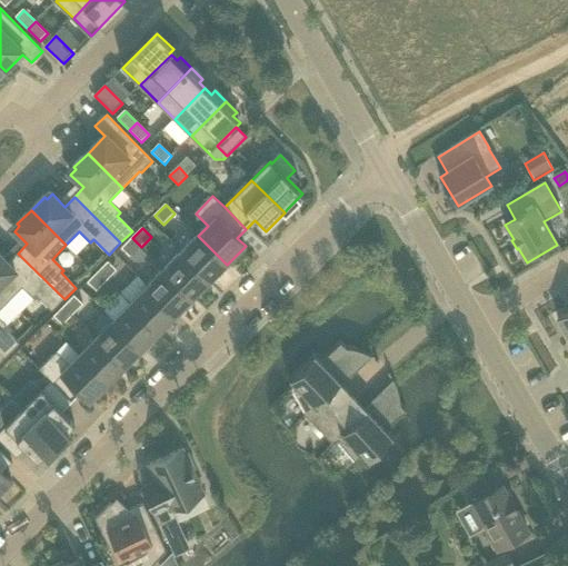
[(227,265),(198,236),(181,254),(210,281),(227,265)]
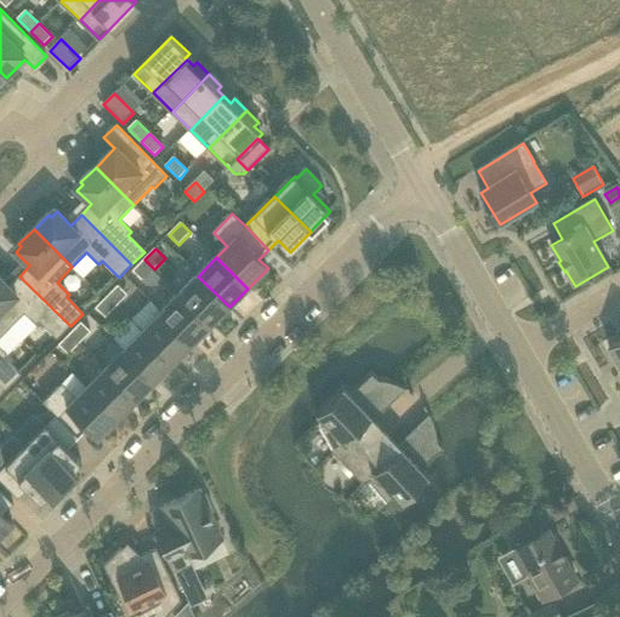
[(142,281),(154,269),(144,260),(134,272),(142,281)]
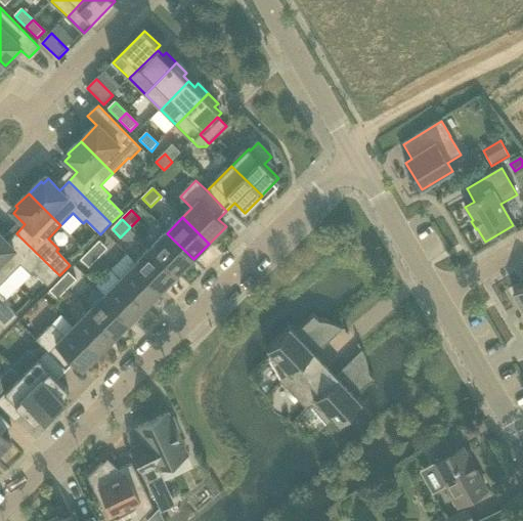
[(0,268),(9,277),(22,265),(32,275),(34,272),(48,287),(59,275),(16,233),(7,243),(0,234),(0,268)]
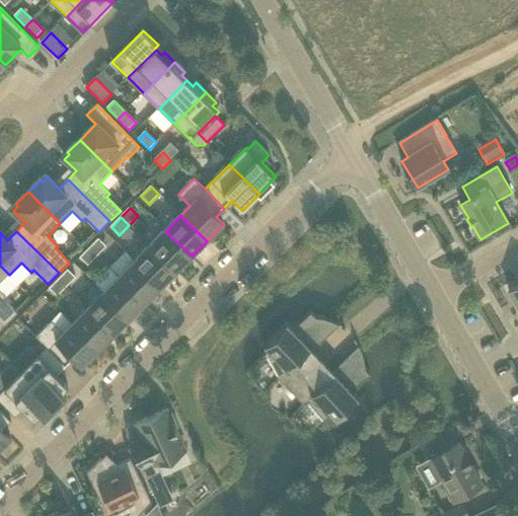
[(165,231),(150,246),(176,273),(192,256),(165,231)]
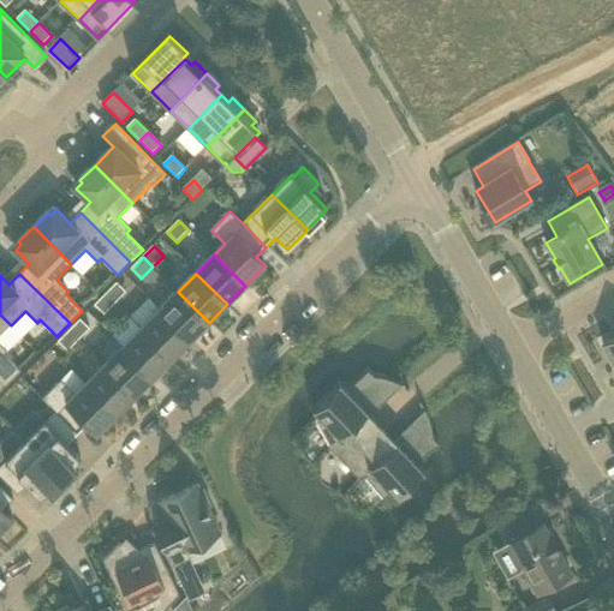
[(106,294),(115,304),(126,293),(117,283),(106,294)]
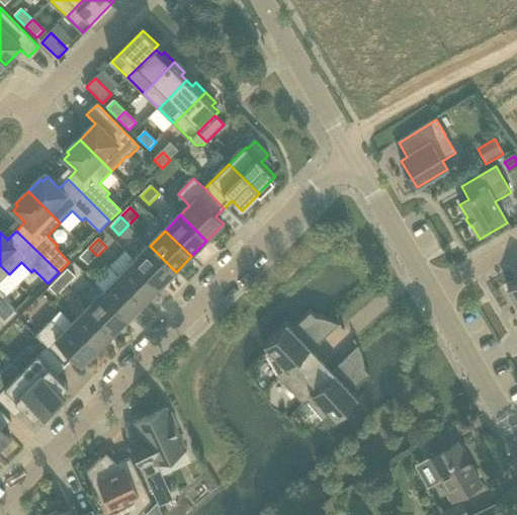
[(150,246),(135,261),(160,287),(176,272),(150,246)]
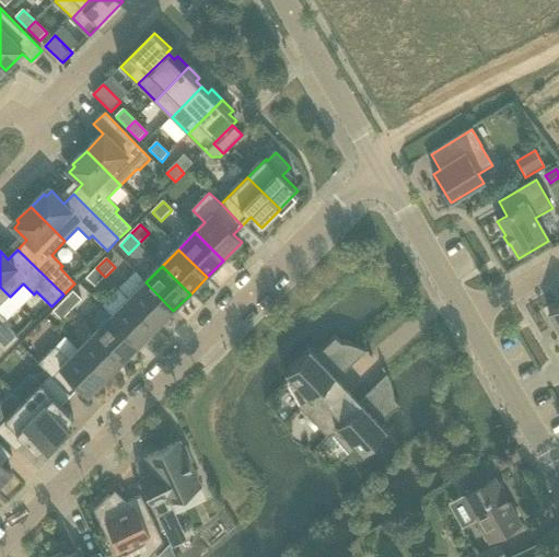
[(95,287),(105,277),(96,268),(86,278),(95,287)]
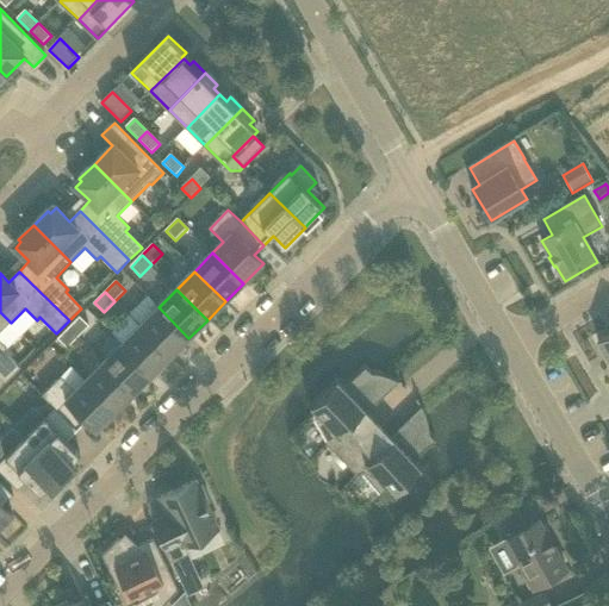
[(159,307),(140,326),(171,356),(188,338),(159,307)]
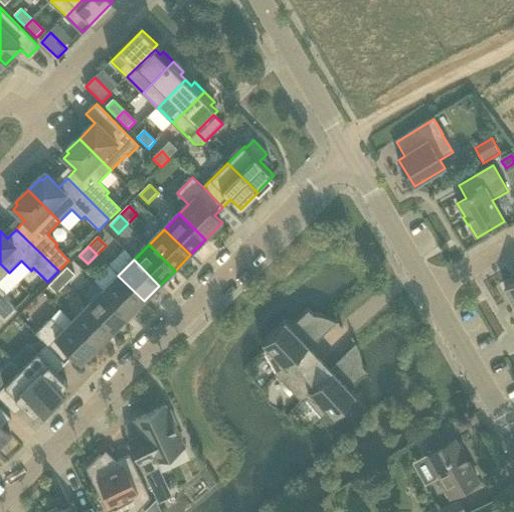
[(0,315),(7,322),(17,312),(4,298),(7,296),(0,288),(0,282),(9,273),(0,264),(0,315)]
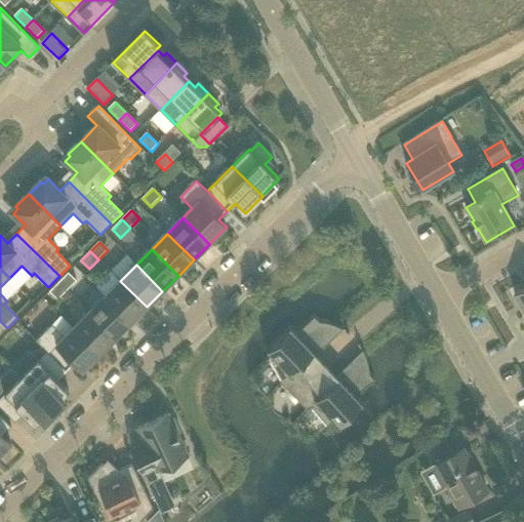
[(59,282),(68,290),(77,281),(69,274),(59,282)]
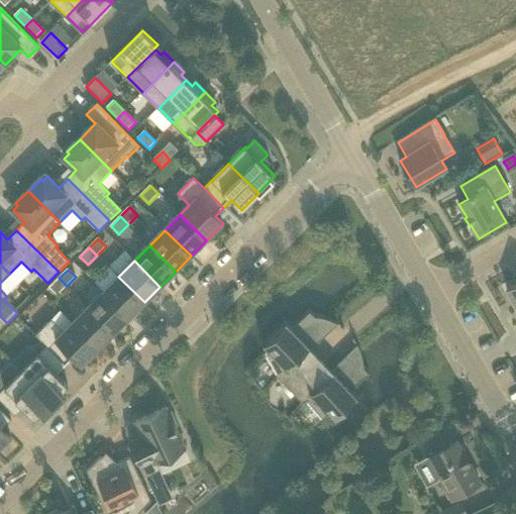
[(118,277),(103,292),(129,318),(144,302),(118,277)]
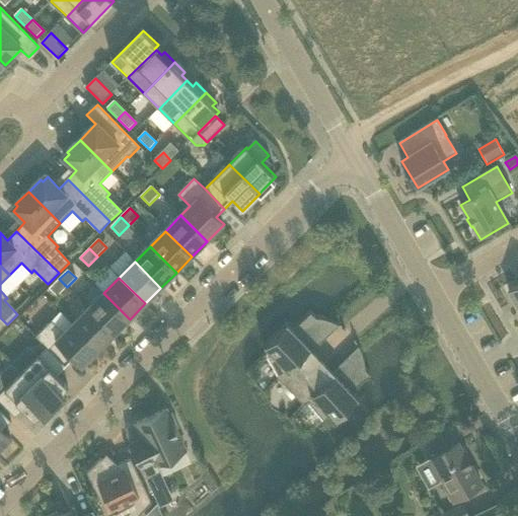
[(58,297),(67,287),(59,279),(50,289),(58,297)]
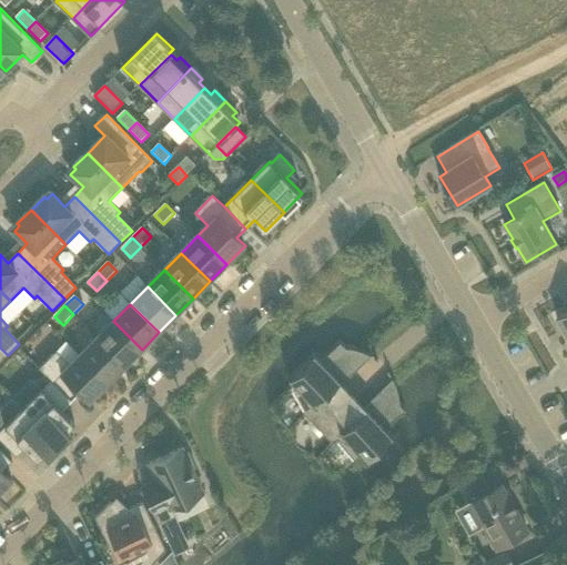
[(566,313),(557,319),(566,335),(566,313)]
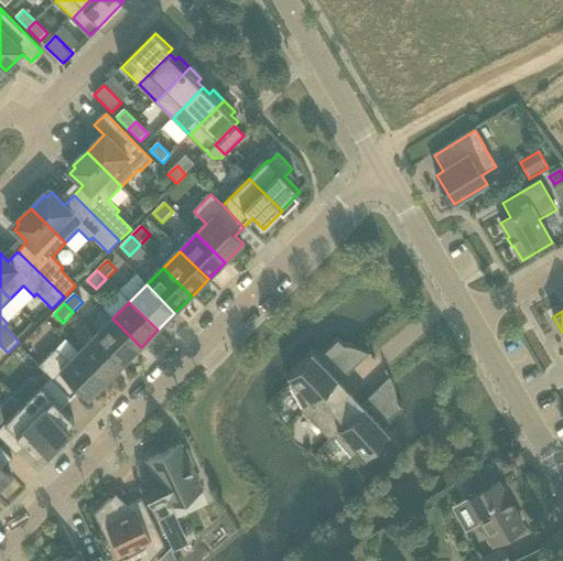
[(141,347),(112,319),(96,335),(125,364),(141,347)]
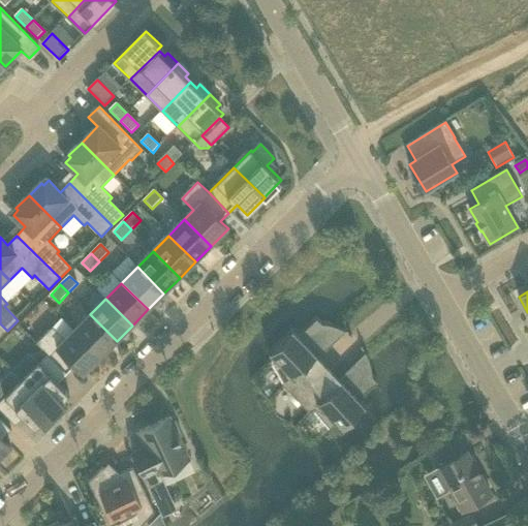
[(117,341),(90,314),(74,331),(101,357),(117,341)]
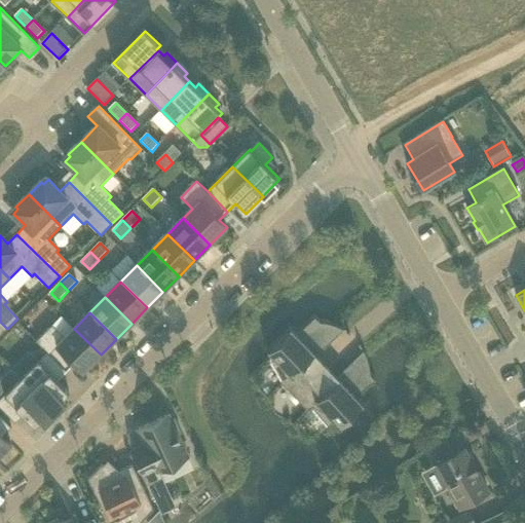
[(268,351),(273,358),(275,360),(272,363),(283,382),(284,383),(312,356),(312,357),(315,353),(304,342),(322,325),(315,319),(298,335),(292,329),(290,330),(291,331),(270,350),(269,349),(268,351)]
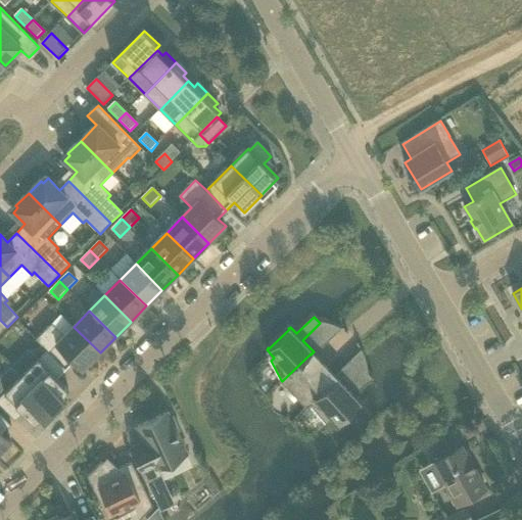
[(37,340),(47,350),(66,371),(75,362),(83,370),(100,352),(74,327),(64,336),(52,324),(37,340)]
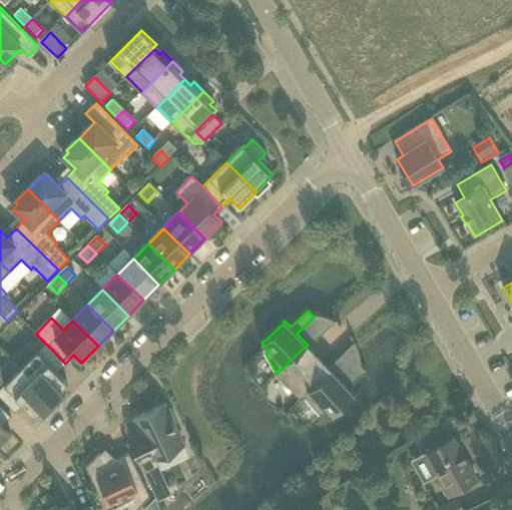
[(46,344),(21,369),(51,399),(67,382),(57,372),(65,364),(46,344)]
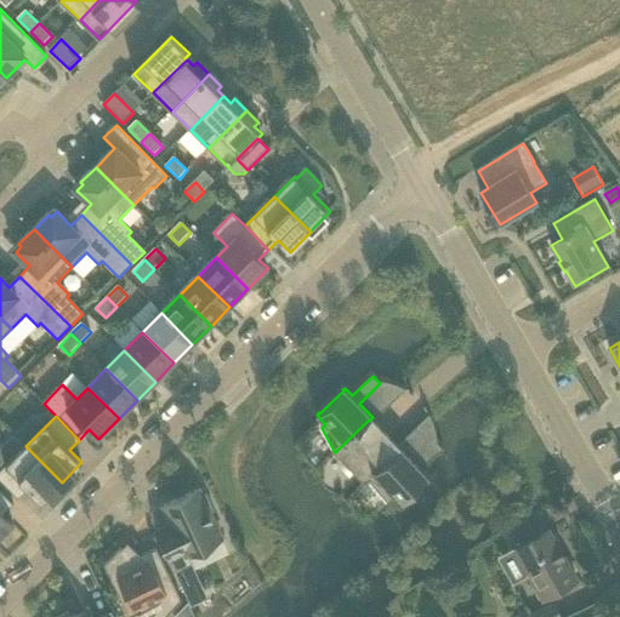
[(402,447),(375,421),(373,417),(369,421),(369,420),(335,452),(334,451),(333,452),(364,486),(370,480),(369,480),(399,451),(398,451),(402,447)]
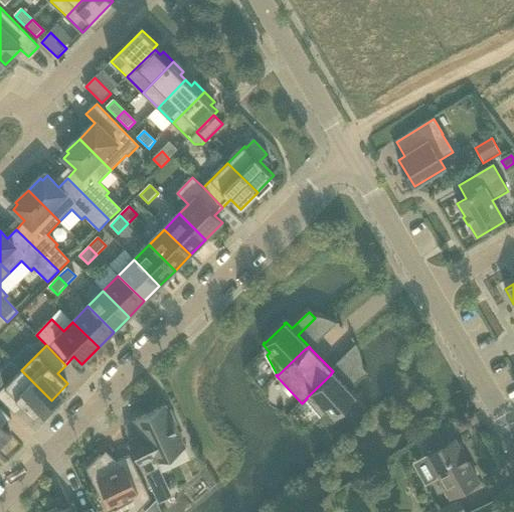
[(325,409),(327,411),(333,418),(334,416),(334,415),(354,396),(355,397),(356,396),(350,389),(367,373),(361,366),(344,383),(333,371),(330,374),(331,374),(306,398),(307,398),(325,409)]
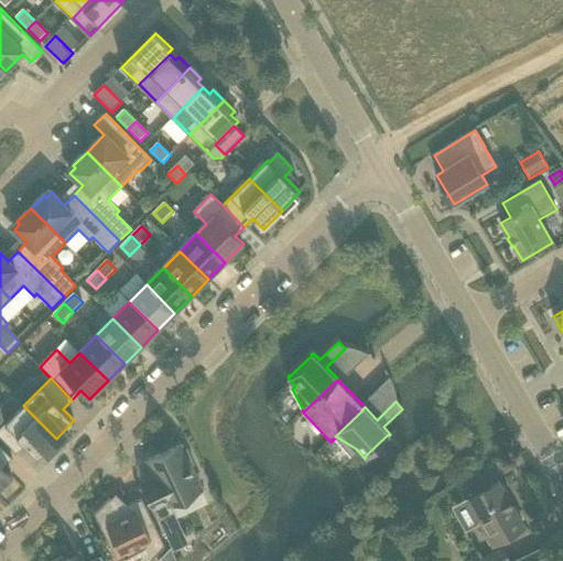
[(38,456),(54,440),(56,439),(23,406),(0,429),(0,437),(18,454),(26,445),(38,456)]
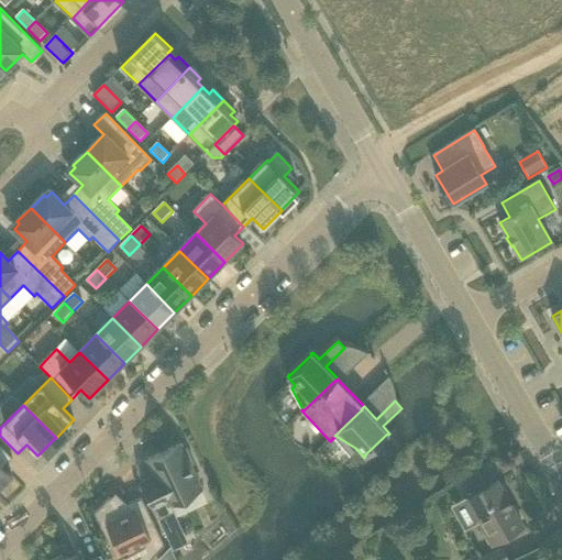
[(0,445),(0,487),(12,475),(3,468),(13,458),(0,445)]
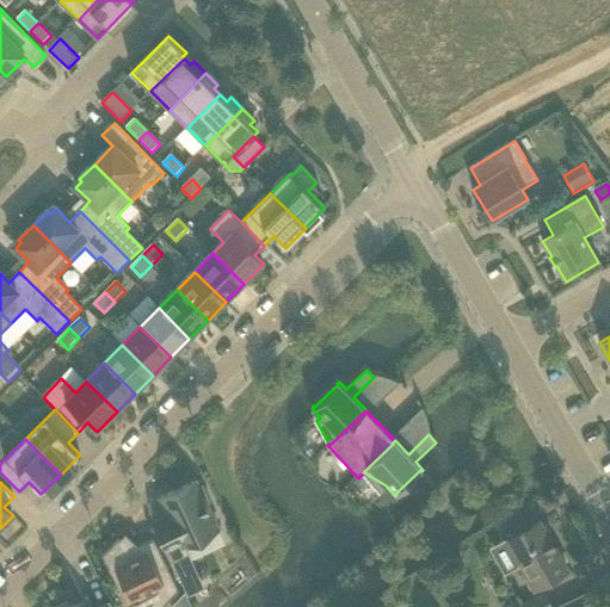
[(203,488),(199,490),(196,483),(161,500),(170,518),(154,526),(173,564),(190,556),(186,547),(219,532),(207,506),(211,505),(203,488)]
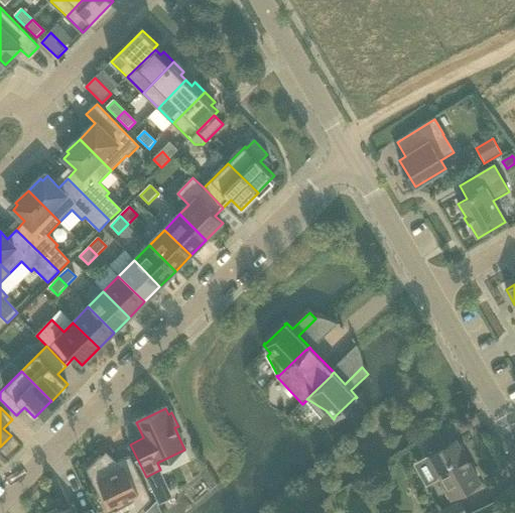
[(480,484),(456,442),(428,458),(453,500),(480,484)]
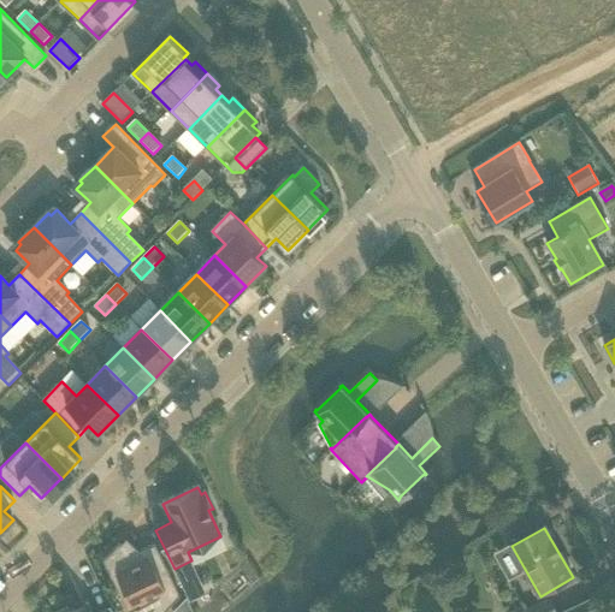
[(165,611),(179,596),(155,547),(132,558),(120,546),(105,562),(128,611),(165,611)]
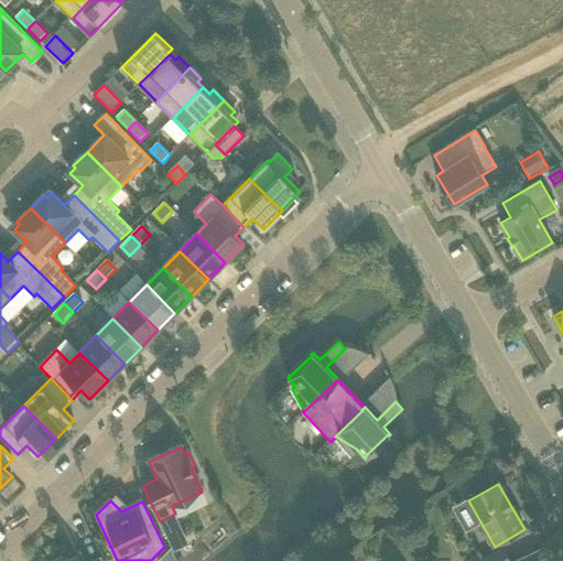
[(164,532),(172,550),(188,541),(181,525),(164,532)]
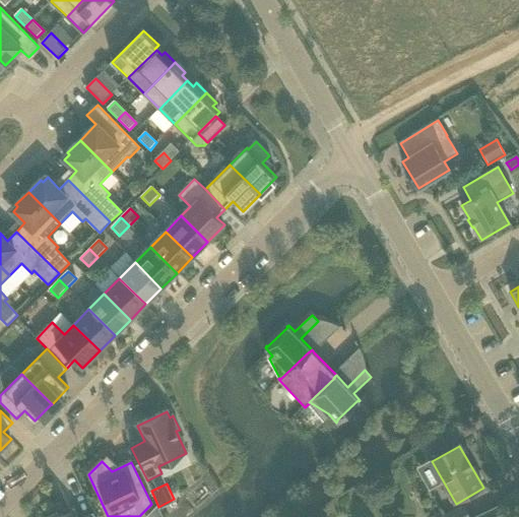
[(505,504),(478,516),(510,516),(505,504)]
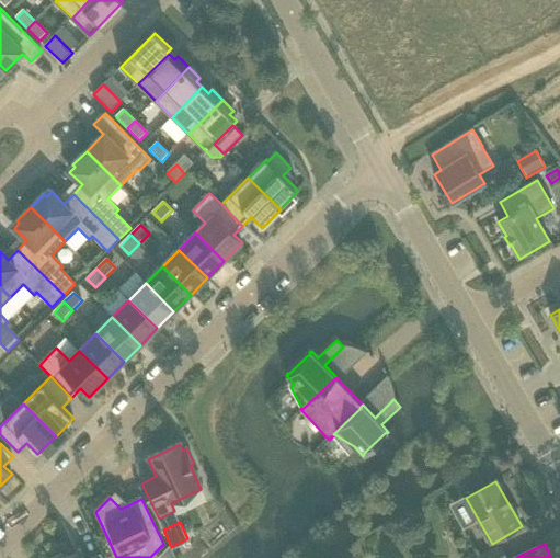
[(175,557),(171,547),(160,557),(175,557)]
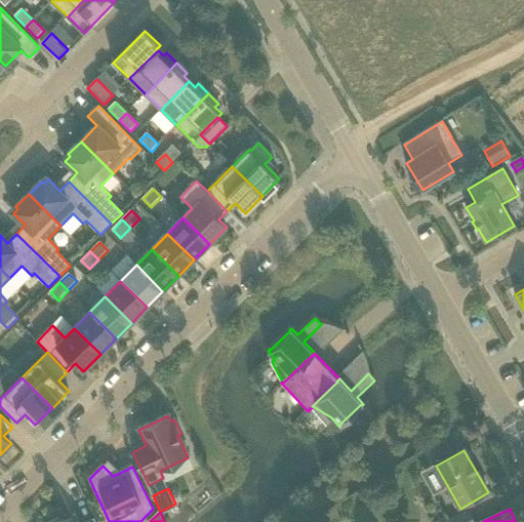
[(475,521),(470,512),(448,521),(475,521)]
